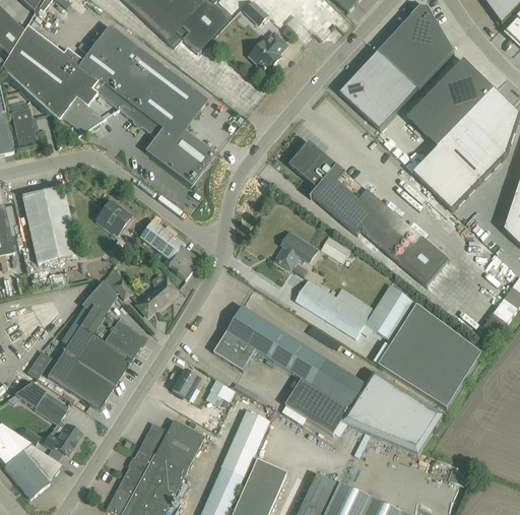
[(23,0),(34,9),(39,0),(23,0)]
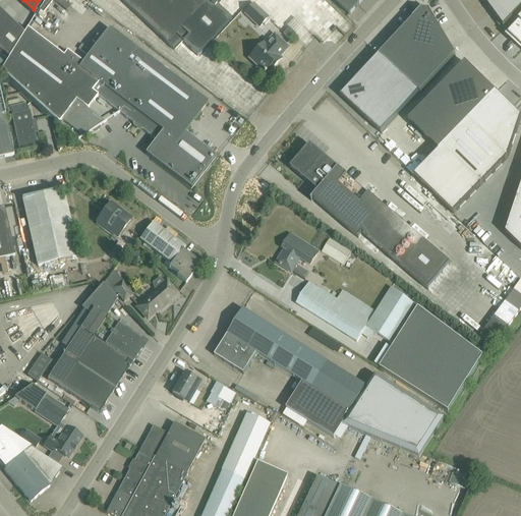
[(125,0),(174,46),(183,37),(197,51),(232,14),(217,1),(218,0),(125,0)]
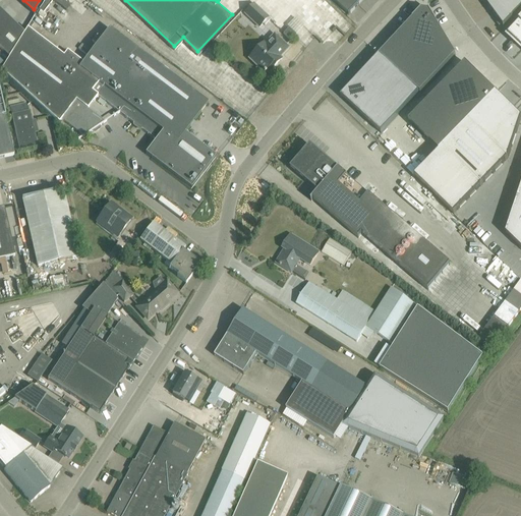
[(254,0),(245,9),(259,23),(264,19),(266,21),(271,16),(269,14),(270,14),(254,0)]
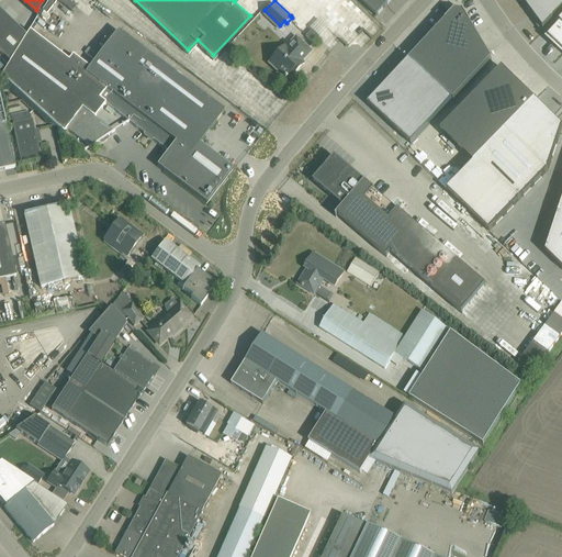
[(364,0),(377,11),(386,0),(364,0)]
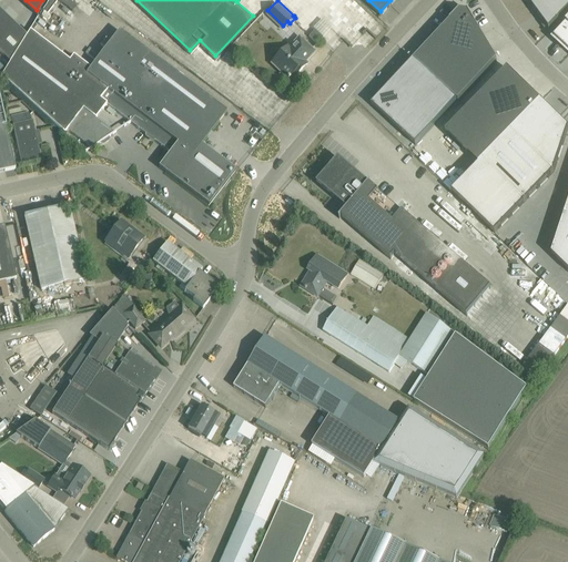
[(530,0),(549,24),(548,24),(549,26),(567,4),(567,0),(530,0)]
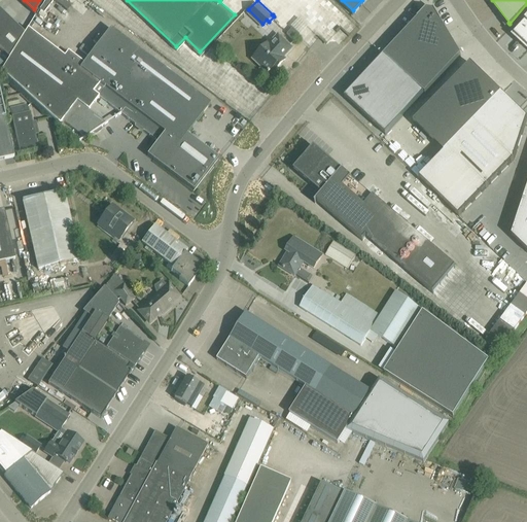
[(426,5),(384,51),(424,89),(425,90),(461,51),(433,5),(433,6),(427,5),(426,5)]
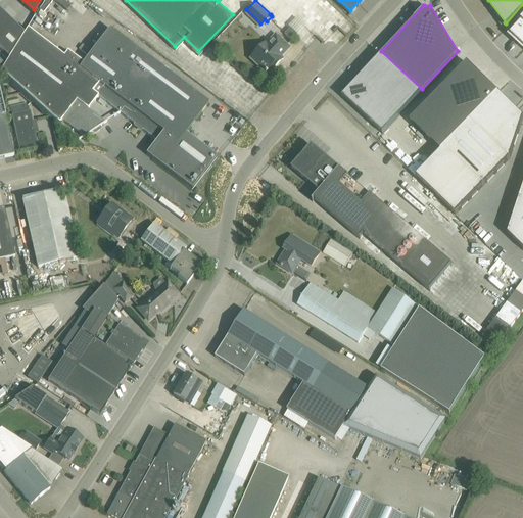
[(0,46),(8,54),(25,30),(0,6),(0,46)]
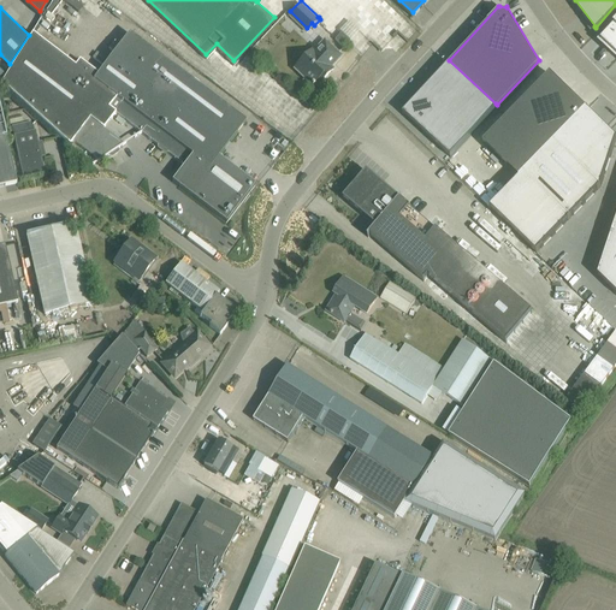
[(277,16),(265,28),(271,33),(282,21),(277,16)]
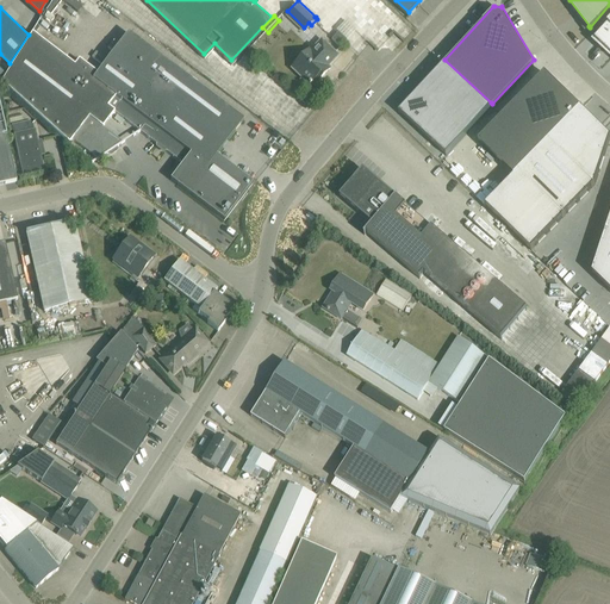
[(608,22),(593,37),(609,51),(609,17),(607,20),(608,22)]
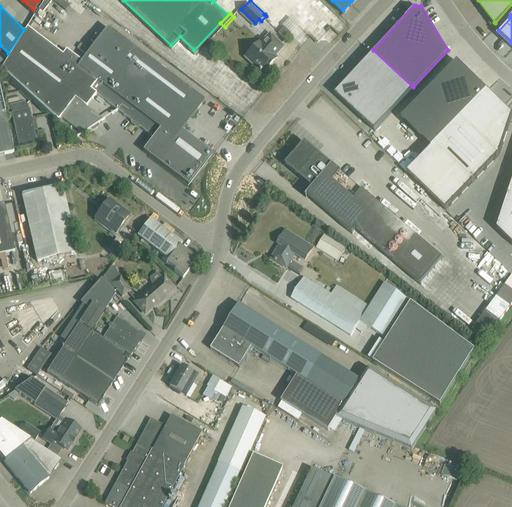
[(369,32),(383,19),(380,15),(365,28),(369,32)]
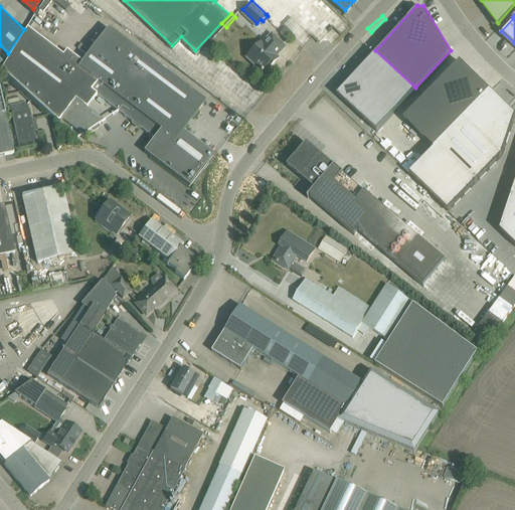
[(183,127),(205,98),(197,92),(108,23),(101,32),(97,29),(91,36),(96,40),(91,46),(80,39),(77,44),(88,50),(82,57),(66,46),(62,50),(27,23),(24,29),(8,53),(8,54),(6,51),(0,60),(0,66),(51,114),(50,110),(58,118),(60,115),(81,130),(80,131),(81,132),(106,116),(105,115),(104,116),(87,104),(97,91),(154,134),(144,148),(189,182),(213,150),(183,127)]
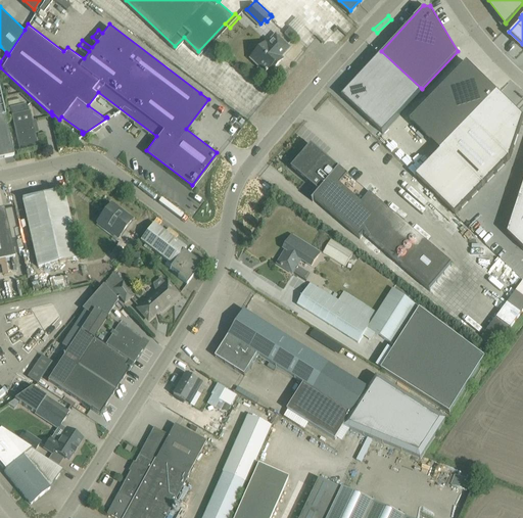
[(284,30),(289,34),(294,28),(289,24),(284,30)]
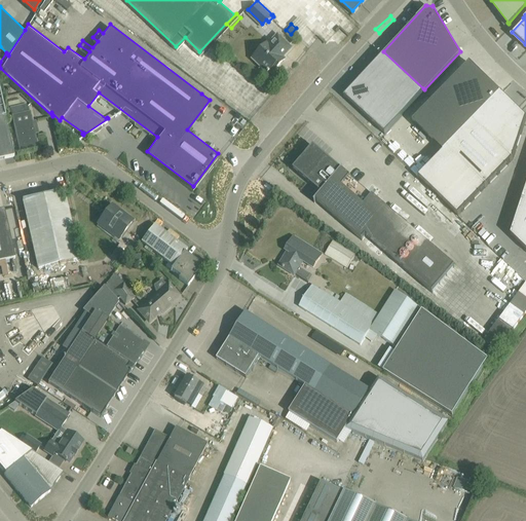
[(291,43),(277,30),(268,39),(266,38),(251,54),(267,69),(269,67),(271,69),(285,54),(283,52),(291,43)]
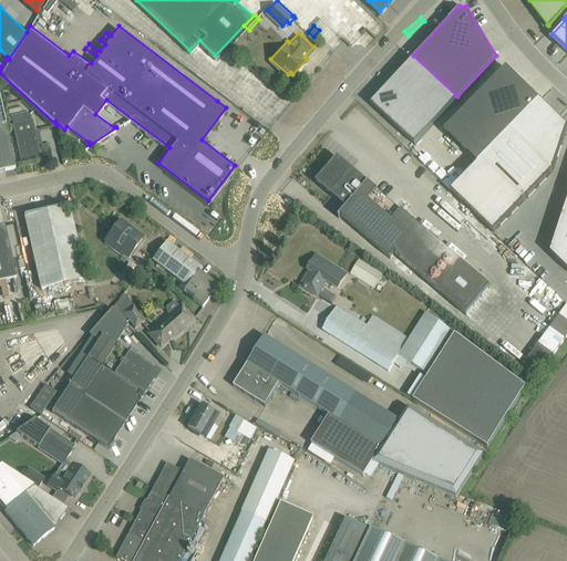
[(413,55),(370,101),(371,101),(414,141),(456,95),(413,55)]
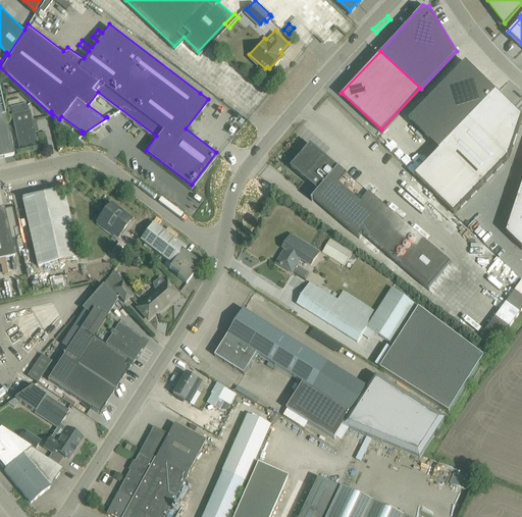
[(466,58),(409,117),(439,147),(444,143),(469,116),(497,89),(466,58)]
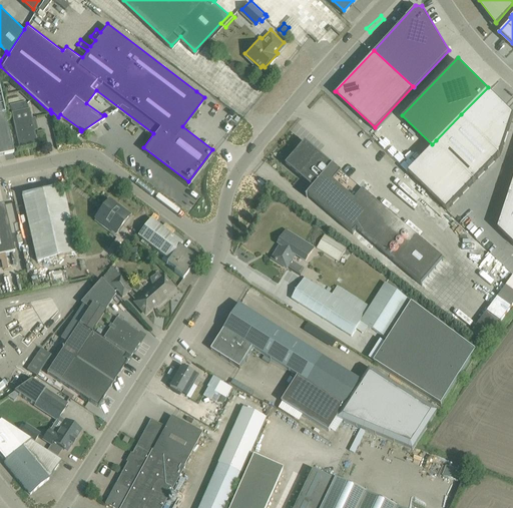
[(0,86),(0,150),(14,148),(0,86)]
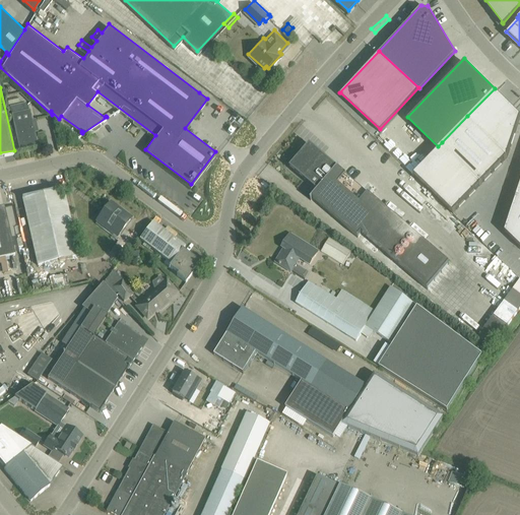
[(495,88),(467,116),(507,154),(507,153),(519,114),(519,112),(495,87),(495,88)]
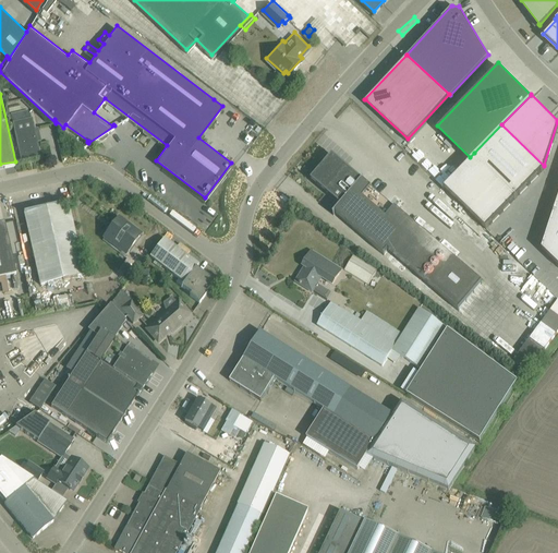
[(13,118),(21,156),(40,152),(32,113),(13,118)]
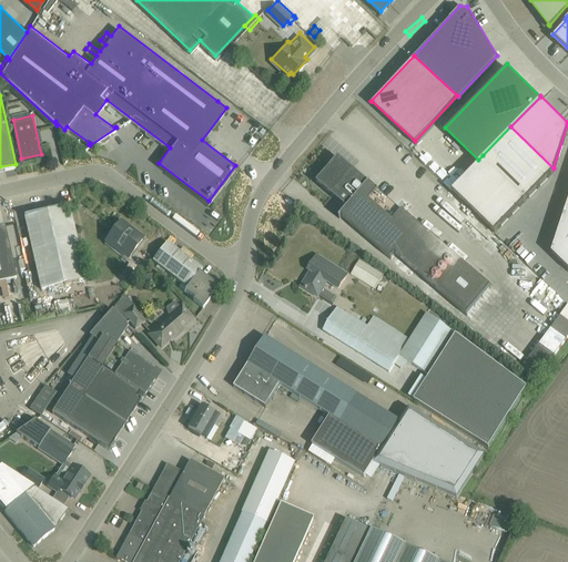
[(510,126),(483,155),(526,197),(554,169),(510,126)]
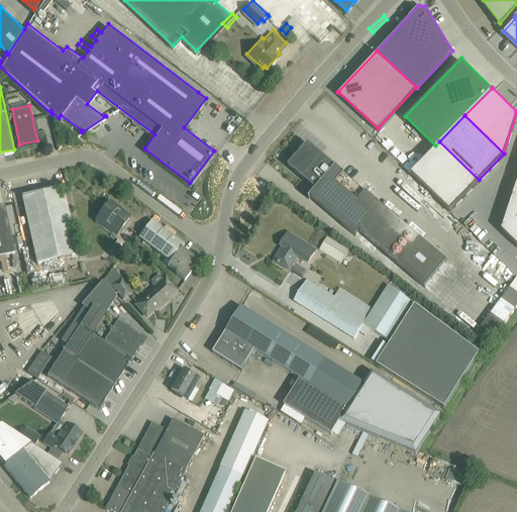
[(308,139),(288,163),(316,186),(308,194),(309,195),(311,194),(355,232),(359,227),(425,284),(446,258),(369,191),(336,164),(337,162),(335,163),(308,139)]
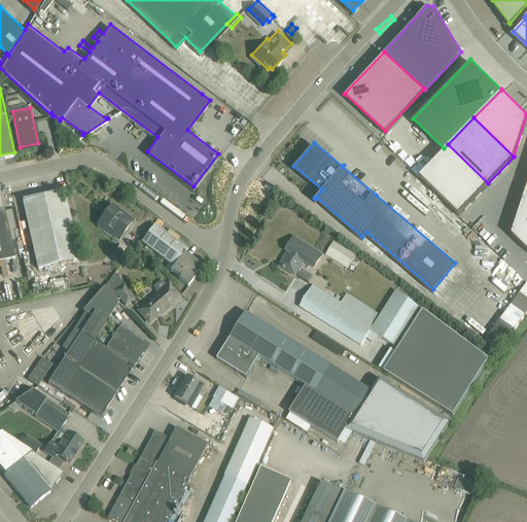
[(444,148),(419,174),(459,212),(488,183),(448,144),(444,148)]
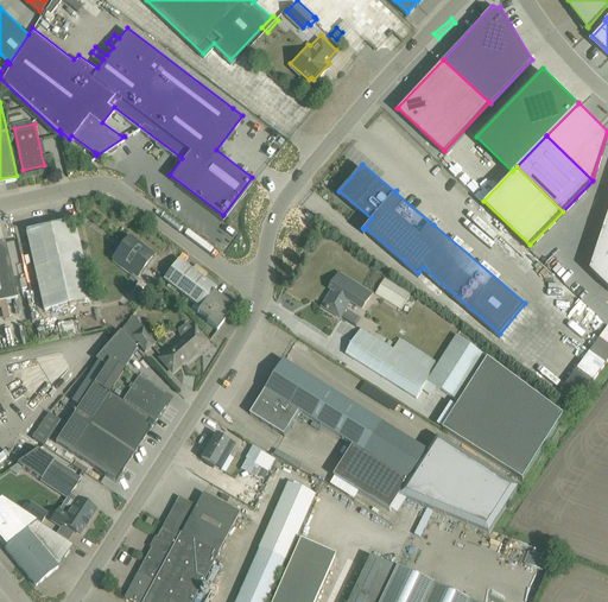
[(26,227),(29,239),(44,305),(80,297),(92,295),(74,216),(26,227)]
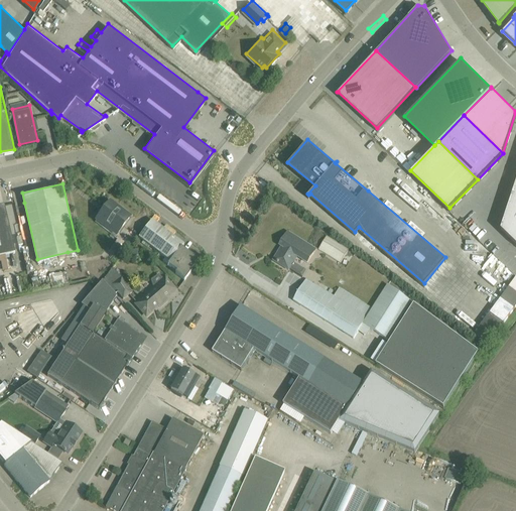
[(515,192),(512,192),(500,227),(515,242),(515,192)]
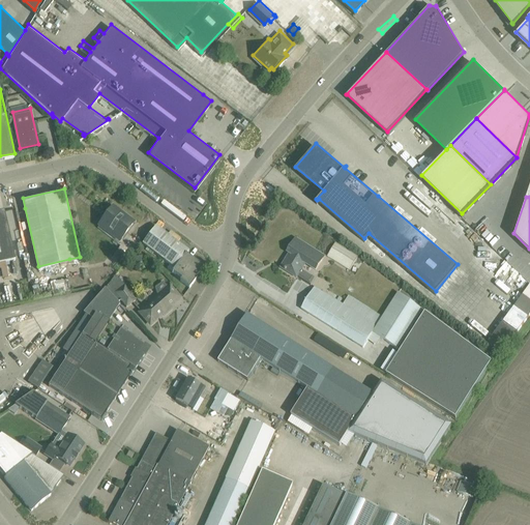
[(97,222),(119,239),(135,219),(113,202),(97,222)]
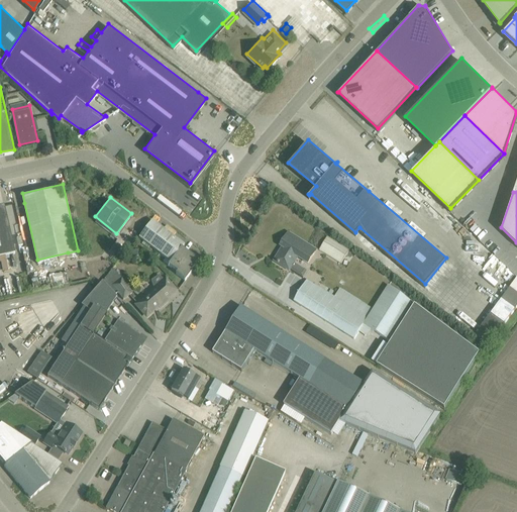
[(0,252),(15,249),(6,211),(4,202),(0,202),(0,252)]
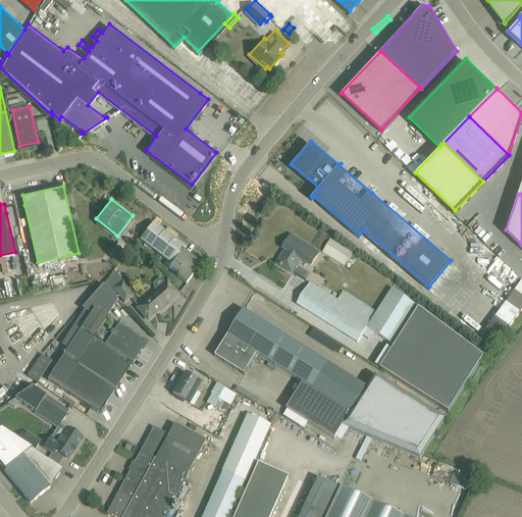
[(186,243),(153,218),(140,236),(172,260),(184,246),(186,243)]
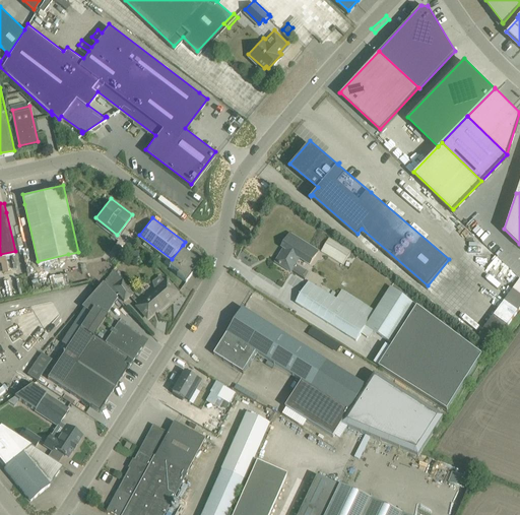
[(275,258),(284,263),(290,268),(300,254),(310,260),(318,248),(290,230),(282,243),(284,244),(275,258)]
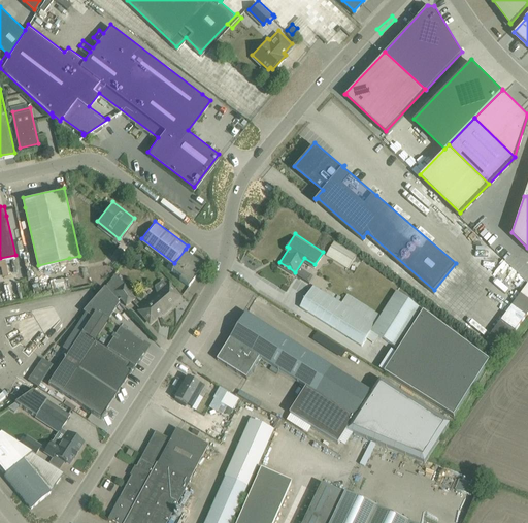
[(326,252),(349,265),(357,253),(333,238),(326,252)]
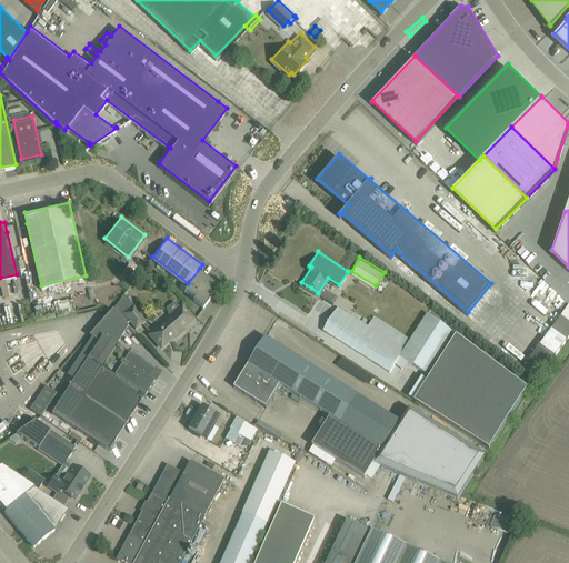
[(130,265),(125,272),(132,278),(138,271),(130,265)]
